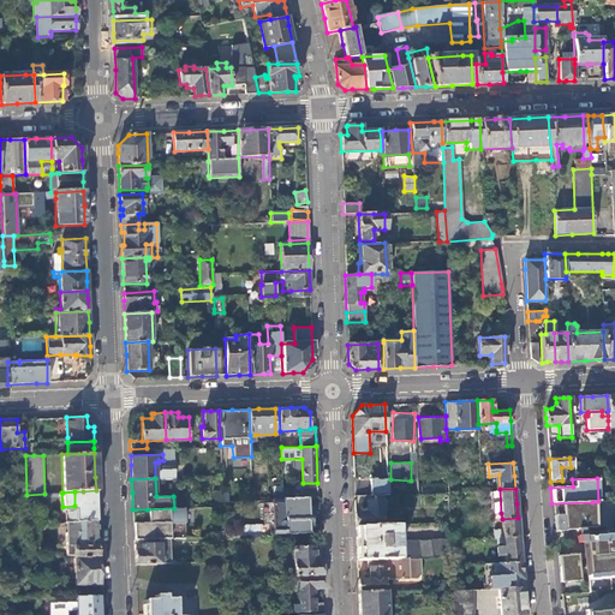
[(82,493),(83,491),(75,491),(75,506),(77,506),(76,507),(76,509),(76,511),(77,512),(78,512),(79,512),(79,521),(97,520),(96,506),(96,491),(82,493)]
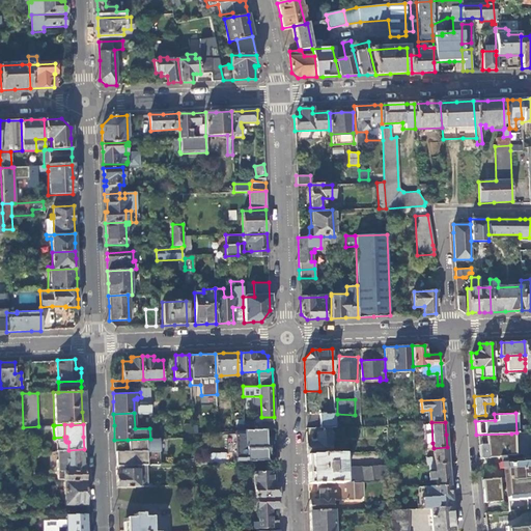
[(0,436),(23,435),(23,427),(0,428),(0,436)]
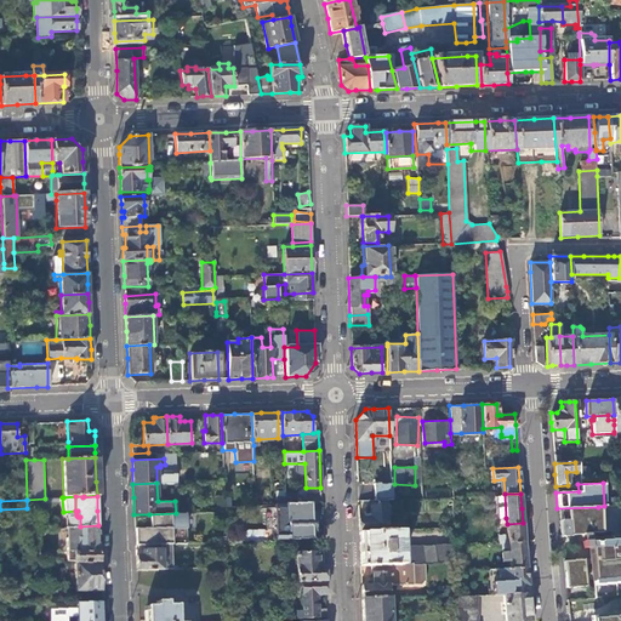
[(277,503),(274,503),(275,539),(312,537),(312,530),(314,530),(314,514),(311,514),(311,502),(286,503),(277,503)]
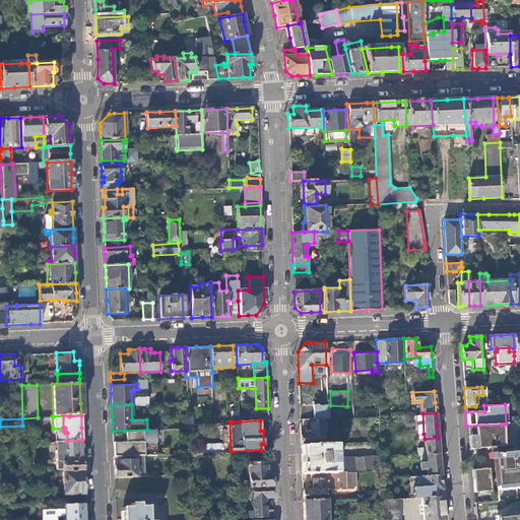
[(301,433),(301,444),(324,443),(323,420),(310,421),(311,430),(311,432),(306,432),(301,433)]
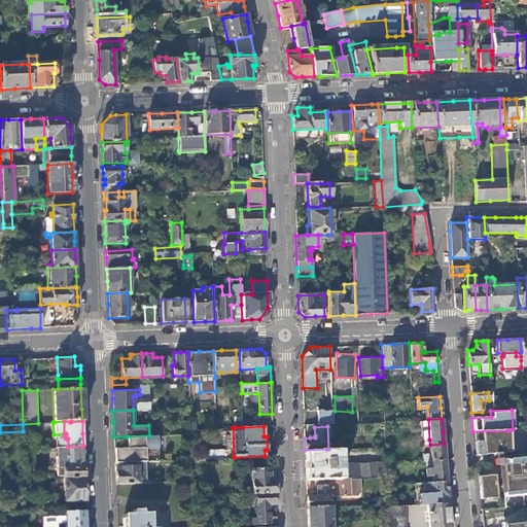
[(507,430),(472,431),(473,443),(475,455),(494,453),(502,453),(508,452),(507,430)]
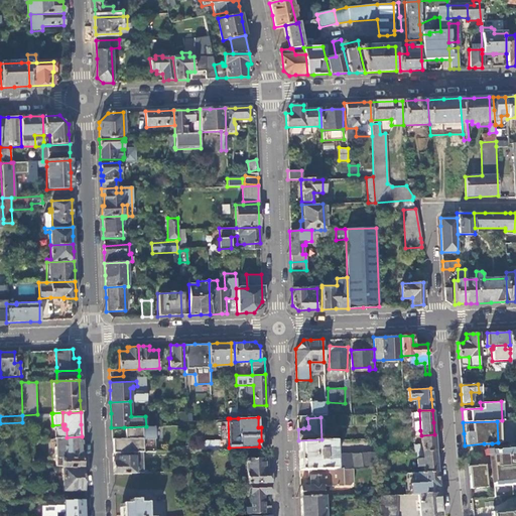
[(155,450),(154,425),(146,426),(124,427),(124,438),(112,439),(112,441),(112,453),(133,452),(142,452),(155,450)]
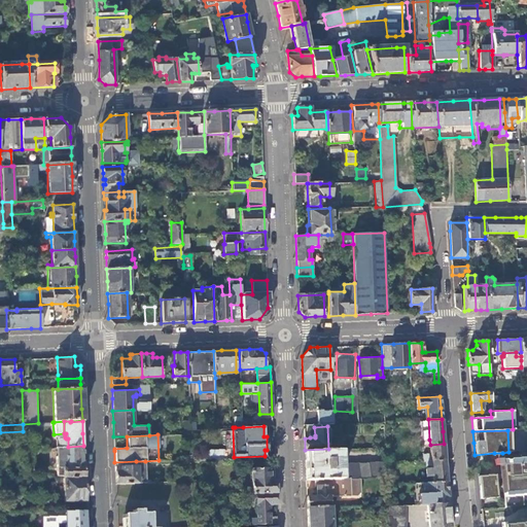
[(444,449),(444,444),(430,445),(423,445),(424,460),(431,460),(445,459),(444,449)]
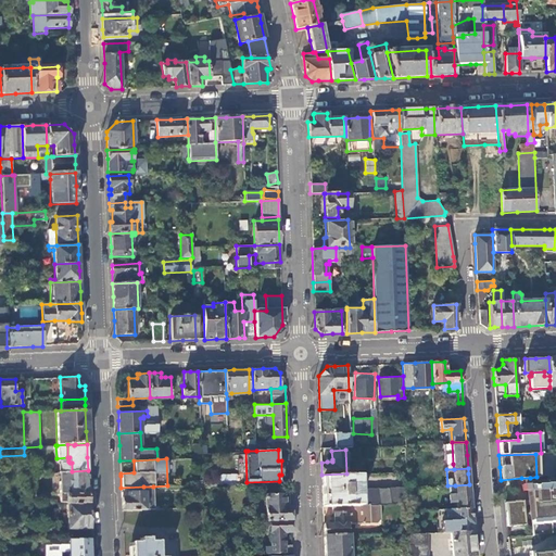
[(59,472),(60,493),(88,492),(88,482),(88,470),(72,471),(63,472),(59,472)]
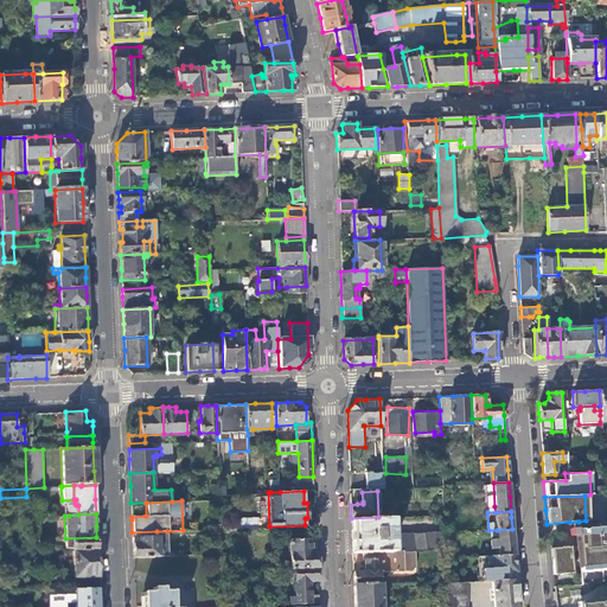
[(394,535),(393,517),(378,517),(351,518),(352,551),(362,550),(394,549),(394,535)]
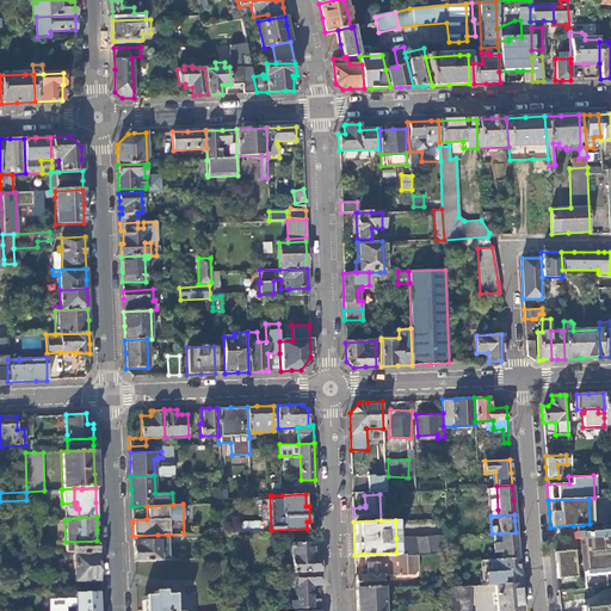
[(517,543),(516,532),(500,534),(500,542),(494,542),(495,550),(501,550),(501,559),(518,557),(517,543)]
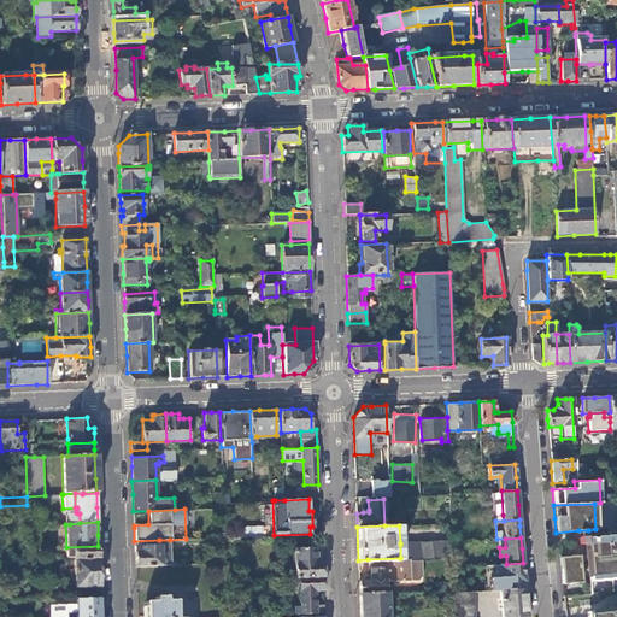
[(170,540),(159,540),(159,545),(160,564),(171,564),(170,540)]
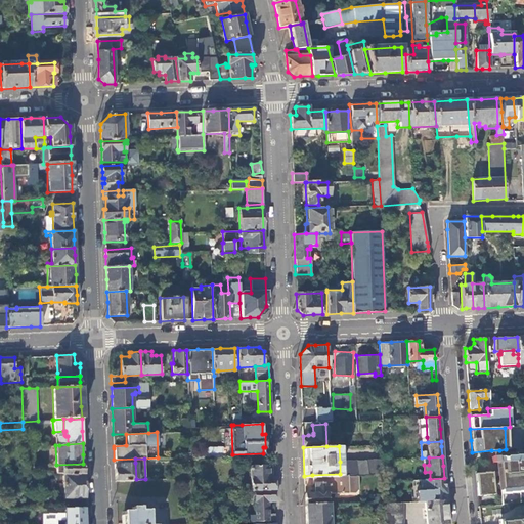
[(523,459),(496,462),(499,505),(523,501),(523,459)]
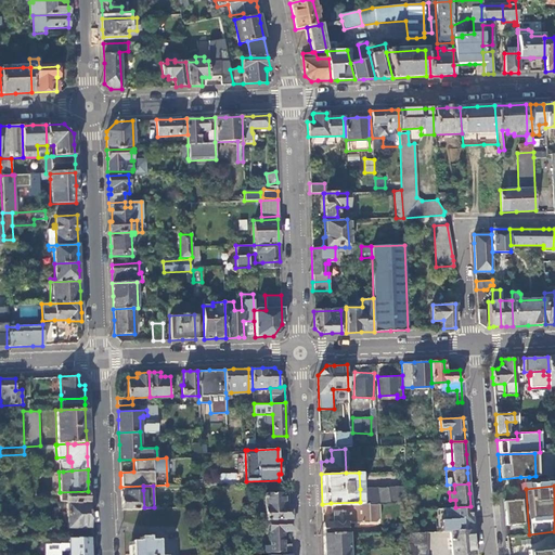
[(407,487),(360,489),(360,502),(370,502),(379,502),(407,501),(407,487)]
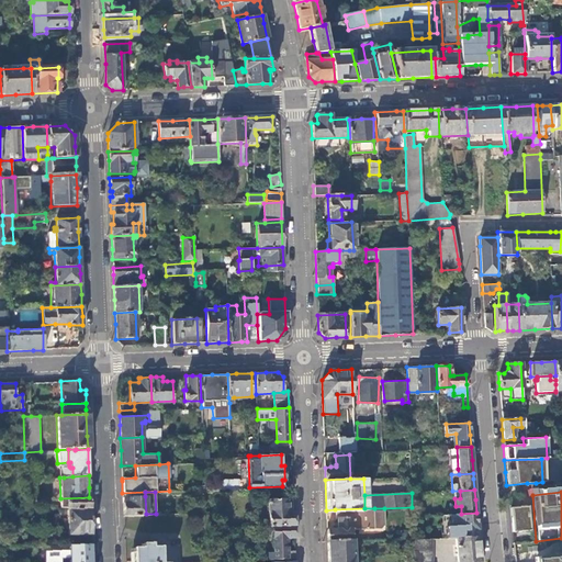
[(128,502),(123,502),(123,508),(123,515),(146,514),(145,496),(128,497),(128,502)]
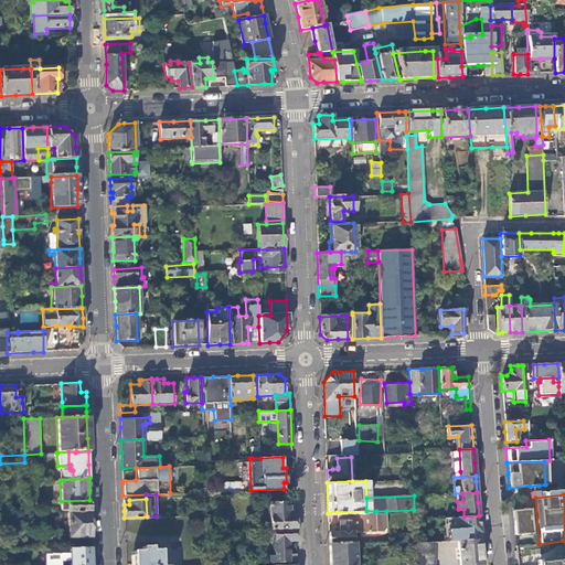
[(61,501),(61,510),(67,510),(67,511),(91,510),(89,500),(61,501)]
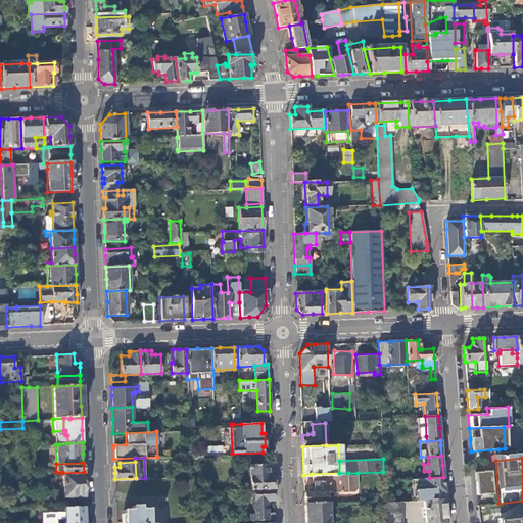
[(273,487),(273,477),(268,477),(267,464),(249,465),(250,488),(273,487)]
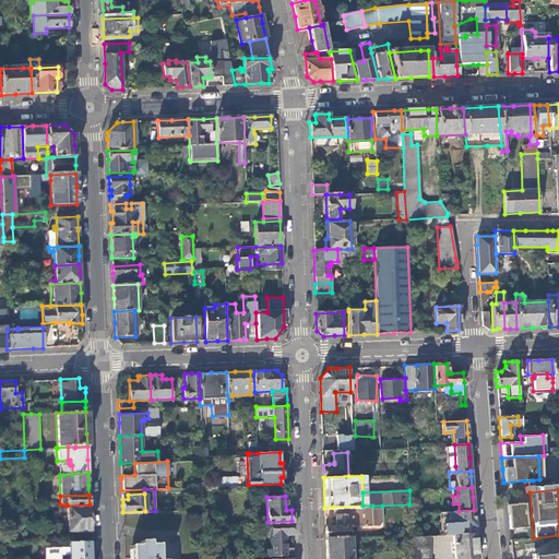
[(524,503),(506,504),(508,528),(526,527),(524,503)]
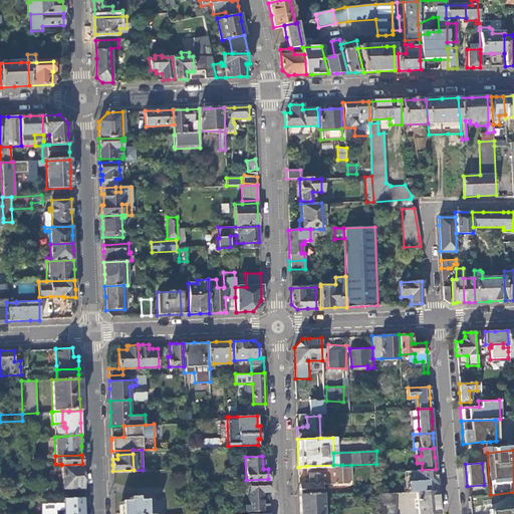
[(82,465),(82,464),(61,465),(62,489),(83,488),(82,476),(82,465)]
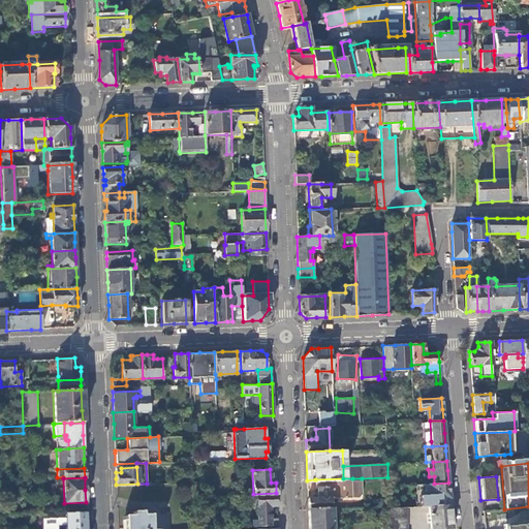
[(352,478),(343,478),(315,479),(315,489),(317,489),(317,497),(308,497),(308,508),(332,507),(331,498),(353,497),(359,497),(363,494),(362,478),(352,478)]
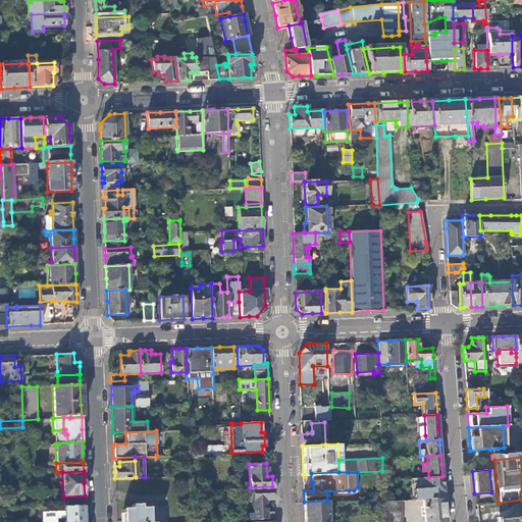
[(415,488),(415,499),(423,499),(445,497),(444,487),(442,476),(428,477),(418,477),(419,488),(415,488)]
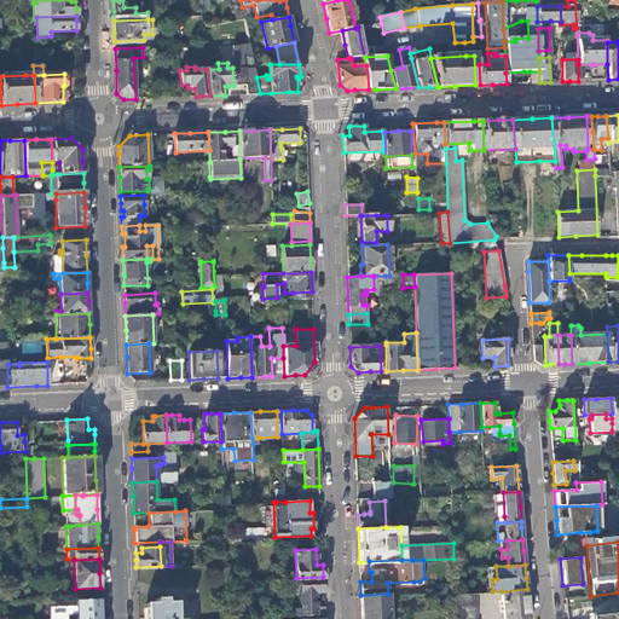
[(323,577),(296,578),(296,580),(299,580),(301,608),(295,608),(296,615),(325,614),(324,606),(316,606),(316,591),(324,591),(323,577)]
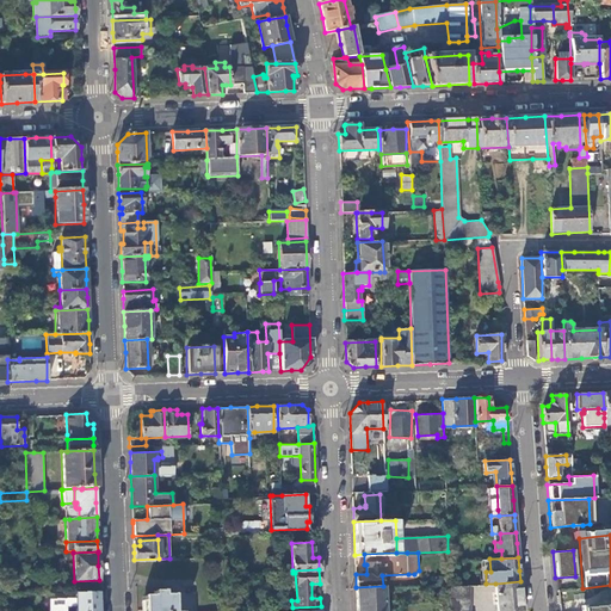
[(523,610),(522,596),(520,581),(495,584),(497,610),(523,610)]
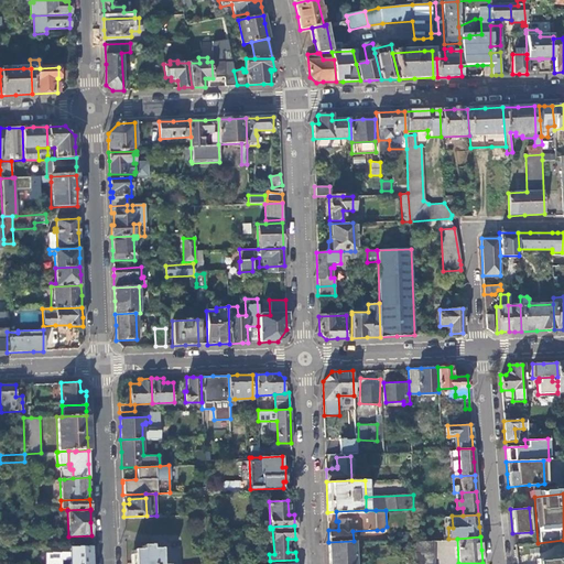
[(434,563),(433,540),(414,541),(414,551),(414,563),(434,563)]
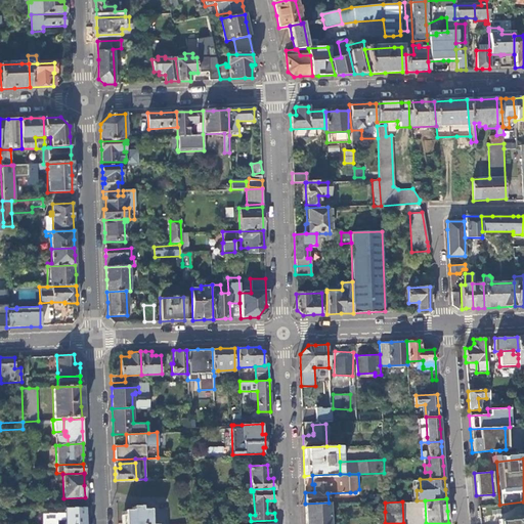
[(329,523),(329,503),(305,504),(306,523),(329,523)]
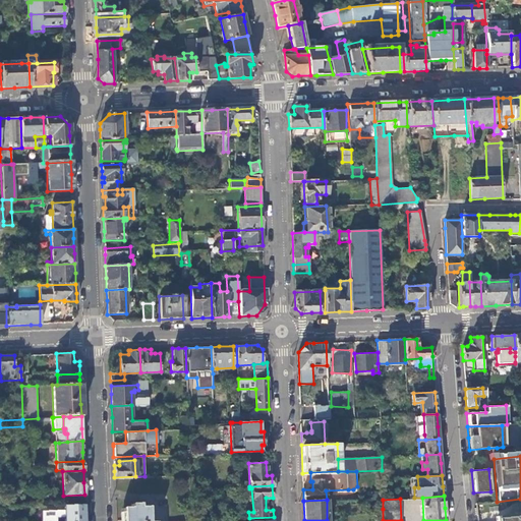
[(123,507),(123,520),(154,520),(155,520),(150,520),(149,506),(140,506),(140,503),(131,503),(131,507),(123,507)]
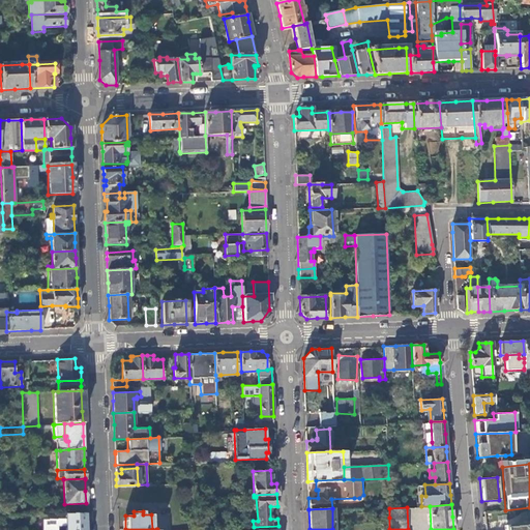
[(86,529),(87,523),(86,513),(63,514),(64,526),(69,526),(69,527),(74,527),(72,525),(76,525),(76,529),(86,529)]
